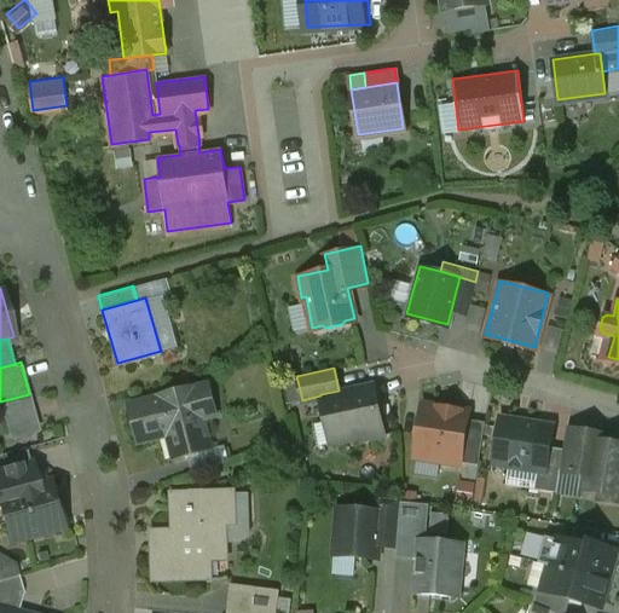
[(339,391),(320,394),(320,395),(325,420),(334,418),(339,439),(358,435),(362,438),(383,433),(372,383),(339,391)]
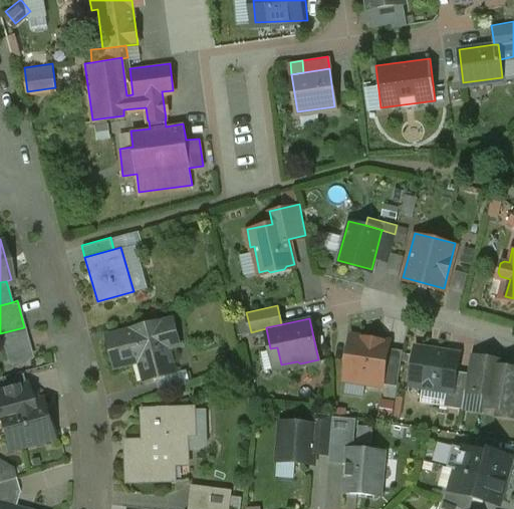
[(162,319),(106,333),(114,364),(140,358),(145,377),(174,370),(162,319)]
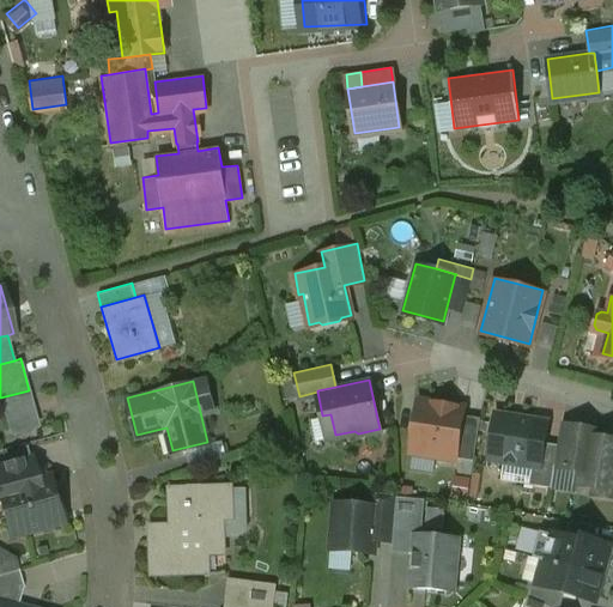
[(448,404),(418,399),(411,448),(455,455),(462,412),(462,411),(453,410),(448,404)]
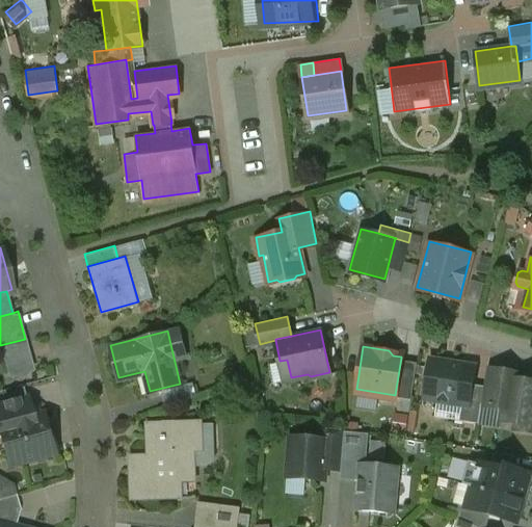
[(474,364),(430,357),(424,396),(461,402),(469,403),(472,383),(474,364)]
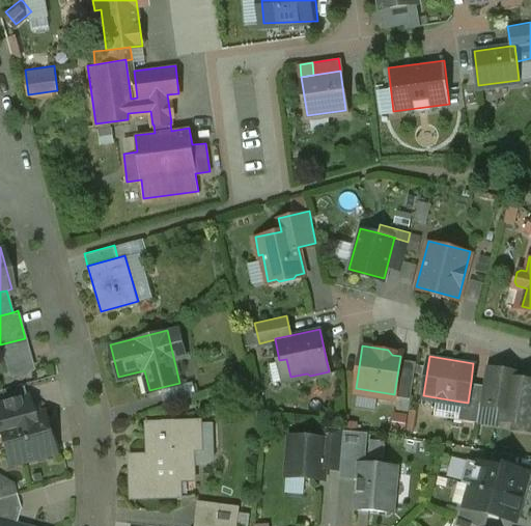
[(416,360),(400,357),(394,394),(410,396),(416,360)]
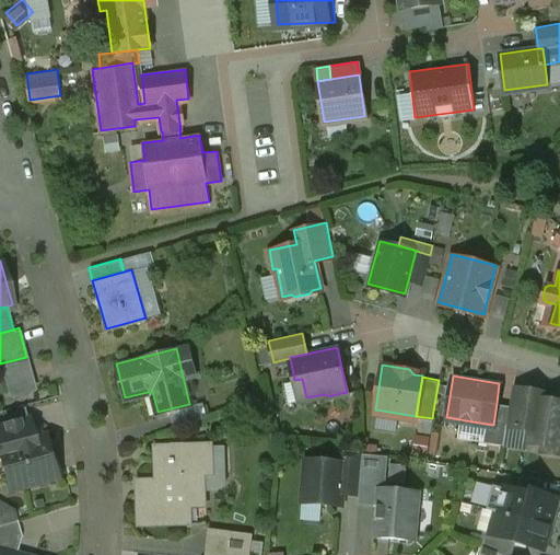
[(550,392),(512,385),(509,404),(505,425),(528,428),(526,440),(543,443),(541,450),(559,452),(559,400),(549,399),(550,392)]
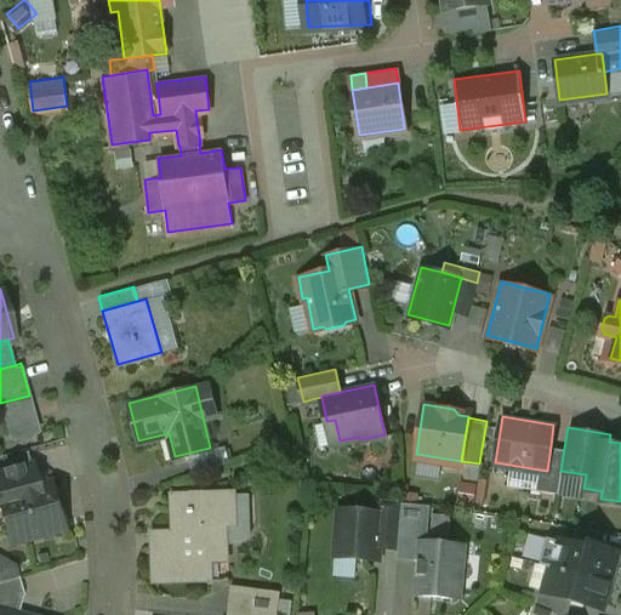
[(564,448),(551,446),(547,471),(539,470),(536,488),(558,491),(560,471),(564,448)]
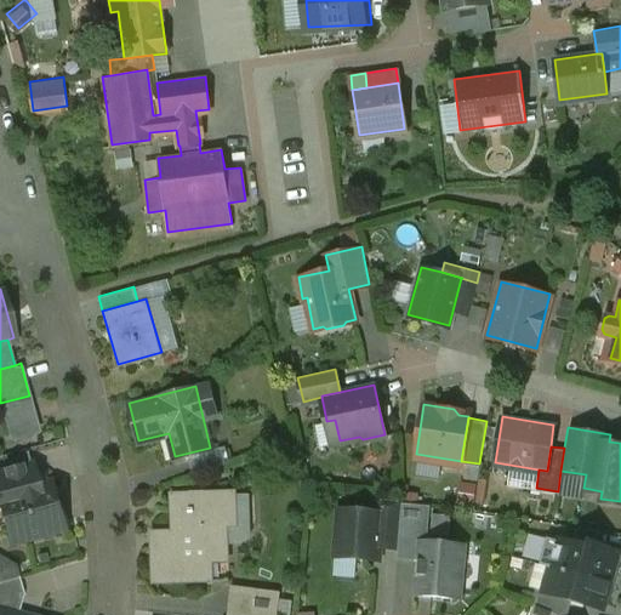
[(30,460),(0,467),(0,504),(0,502),(0,493),(32,484),(29,472),(33,471),(30,460)]
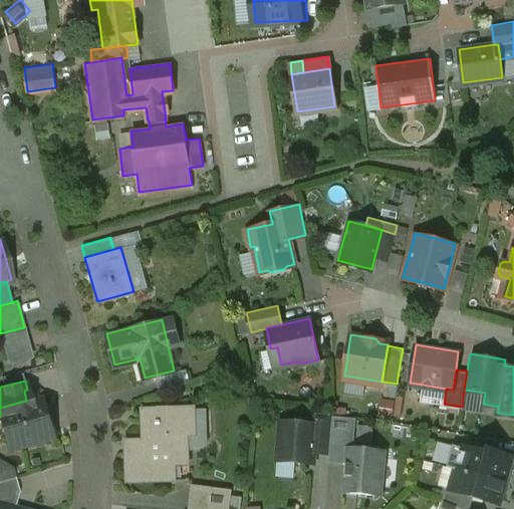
[(27,390),(24,391),(26,401),(38,398),(36,390),(32,389),(27,390)]
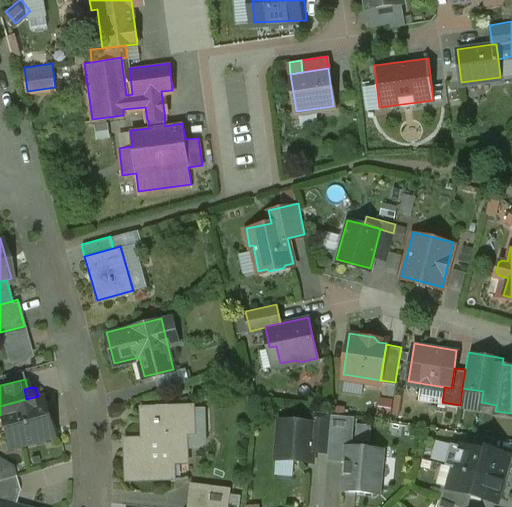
[(26,399),(0,406),(0,414),(0,415),(8,446),(53,433),(43,395),(26,399)]
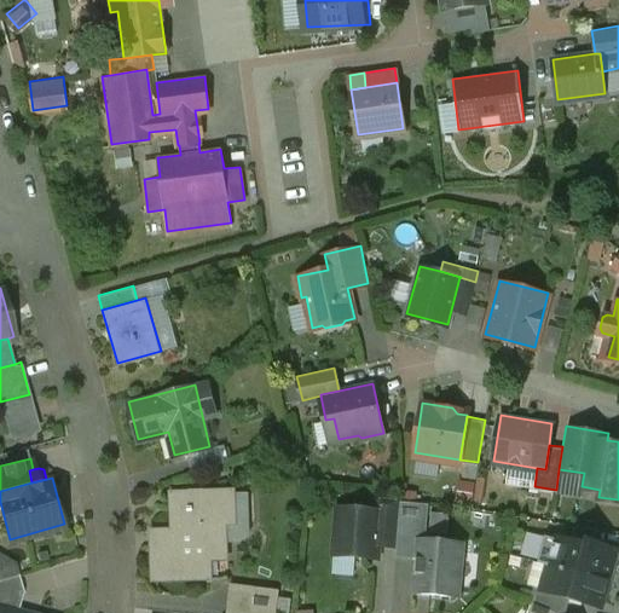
[(233,487),(171,490),(172,527),(150,528),(152,578),(210,576),(209,556),(226,556),(225,521),(235,521),(233,487)]
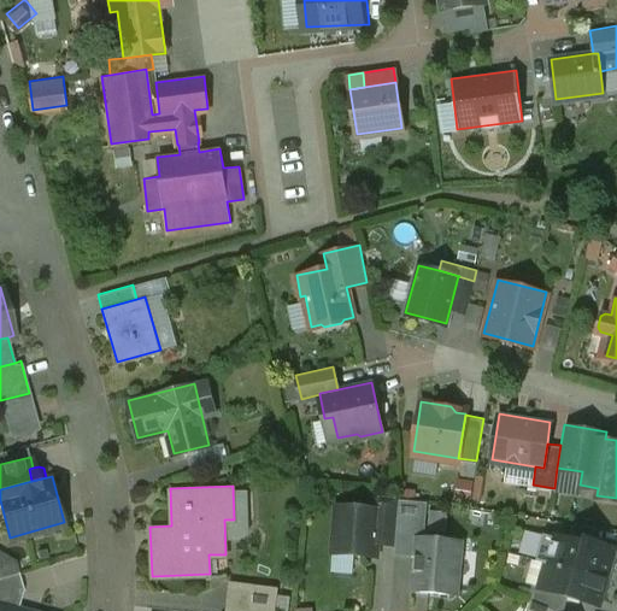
[(398,499),(375,497),(374,507),(378,507),(378,512),(397,513),(398,499)]
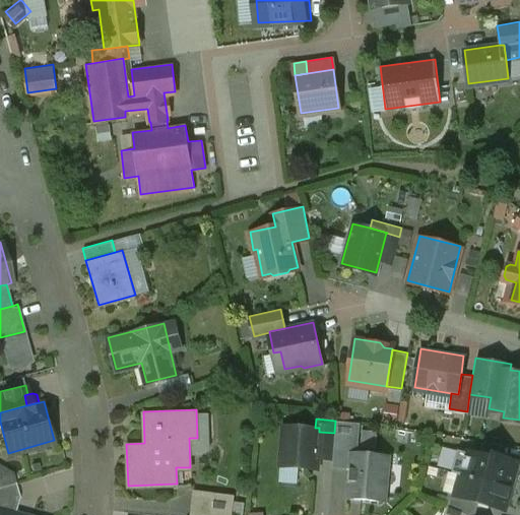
[(353,423),(336,421),(334,439),(352,440),(353,423)]
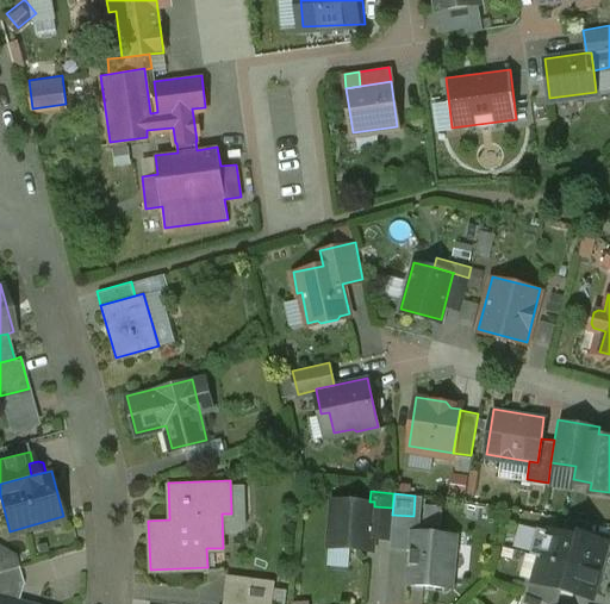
[(369,502),(334,499),(329,543),(361,546),(372,537),(374,506),(374,502),(369,502)]
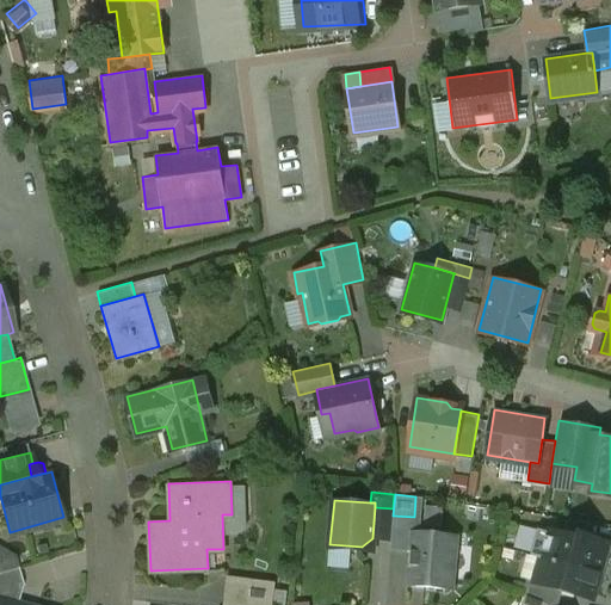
[(393,508),(375,507),(372,535),(390,537),(393,508)]
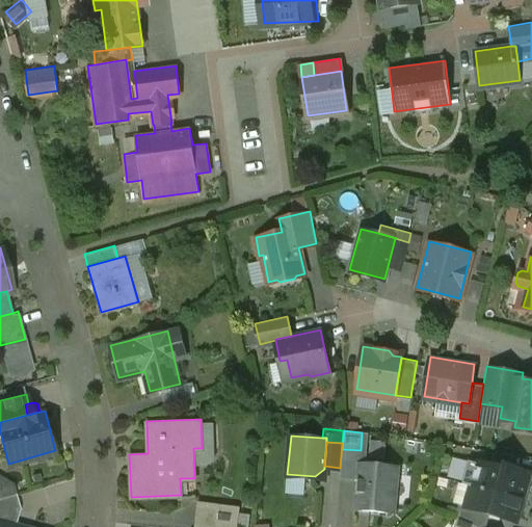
[(361,450),(342,449),(340,477),(357,478),(360,463),(361,450)]
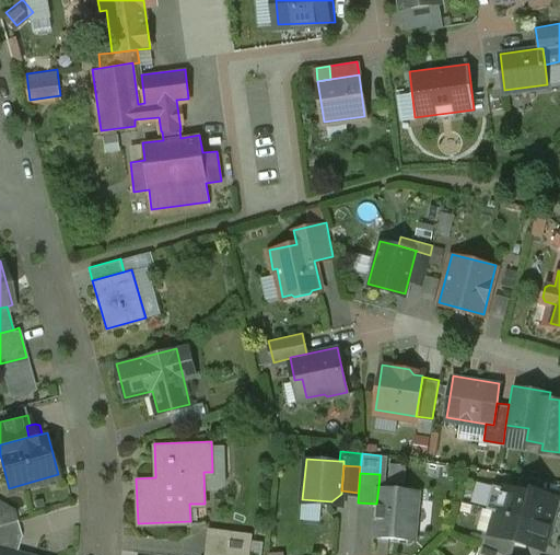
[(502,485),(496,508),(550,523),(557,500),(502,485)]
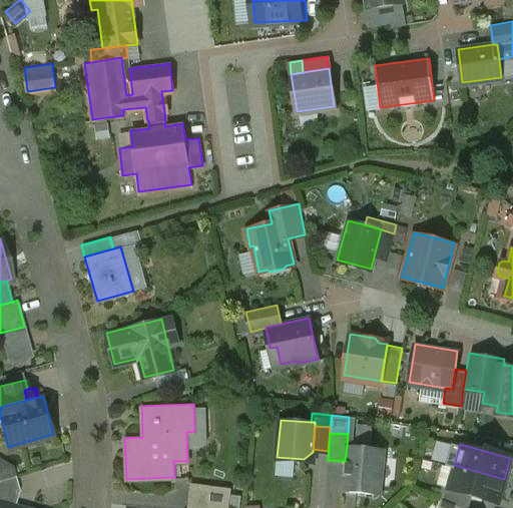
[(383,449),(347,446),(345,461),(344,473),(343,488),(379,492),(383,449)]
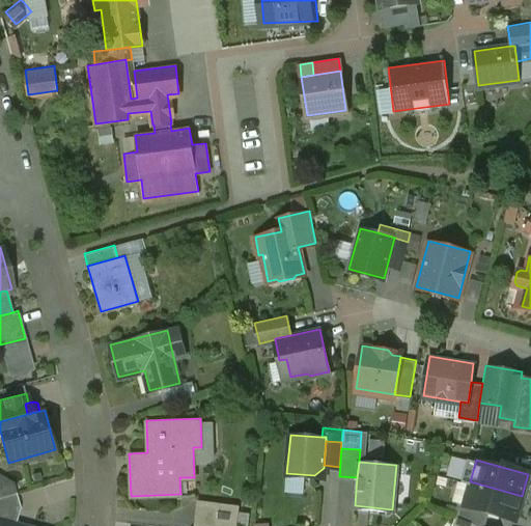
[(522,496),(470,481),(464,502),(464,503),(488,510),(515,518),(522,496)]
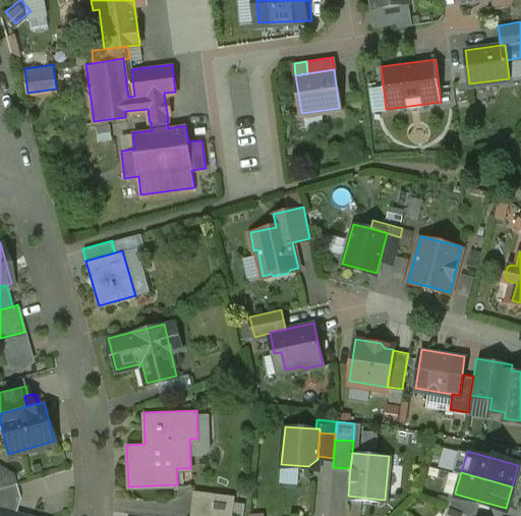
[(15,481),(0,484),(0,509),(14,513),(18,498),(19,498),(15,481)]
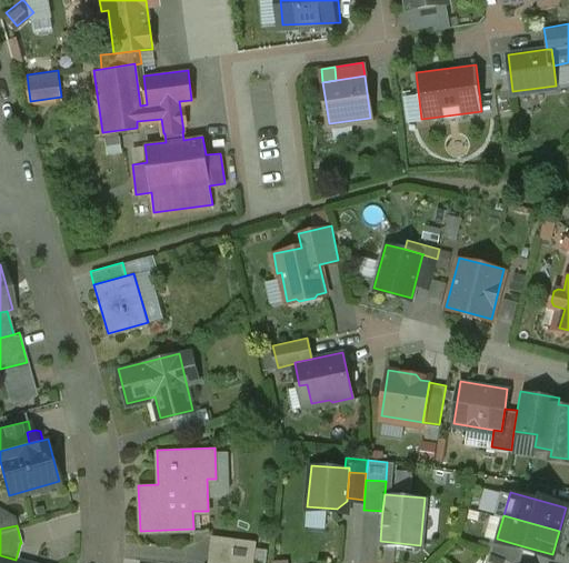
[(250,562),(253,541),(212,535),(209,562),(250,562)]
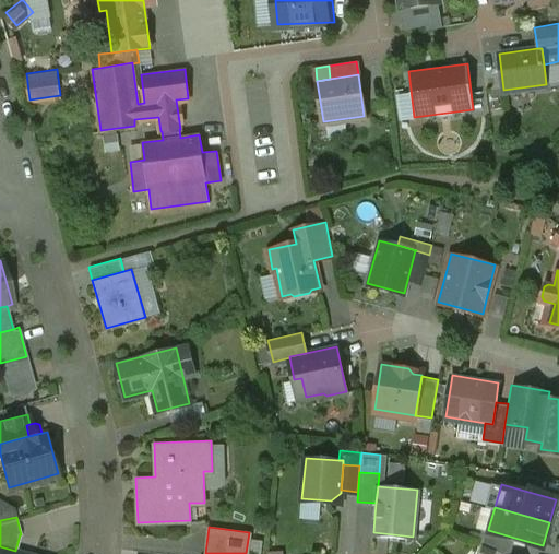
[(514,538),(488,530),(488,529),(482,528),(478,541),(479,542),(492,546),(510,553),(514,538)]
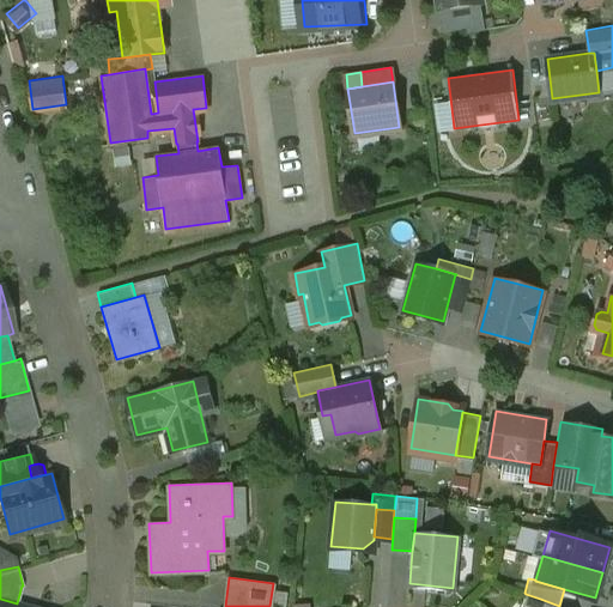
[(536,606),(540,599),(526,594),(521,606),(522,606),(536,606)]
